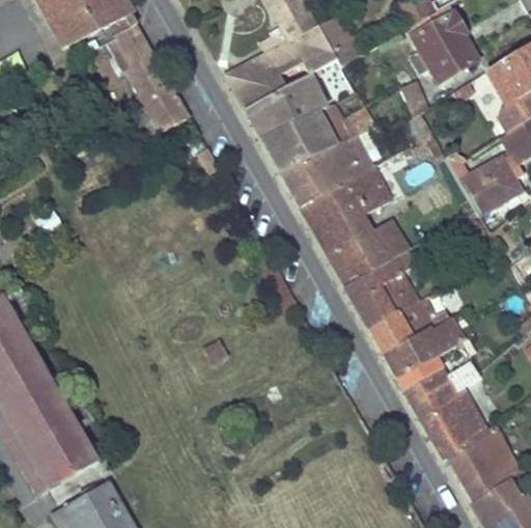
[(36,0),(62,48),(95,31),(118,20),(122,26),(124,30),(120,32),(138,62),(130,67),(124,71),(160,131),(188,115),(174,90),(122,0),(36,0)]
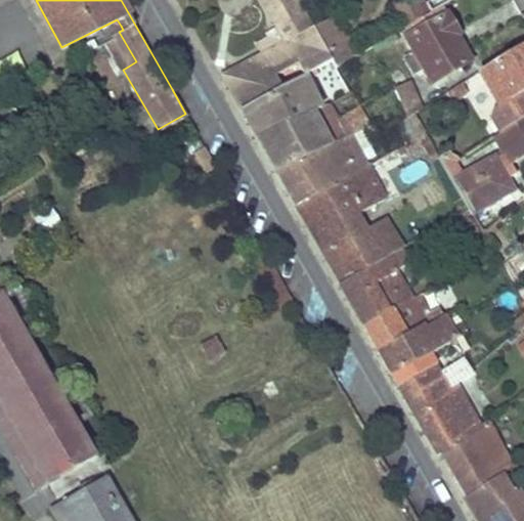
[(261,0),(276,26),(285,41),(295,59),(304,74),(308,72),(333,59),(314,26),(300,0),(261,0)]
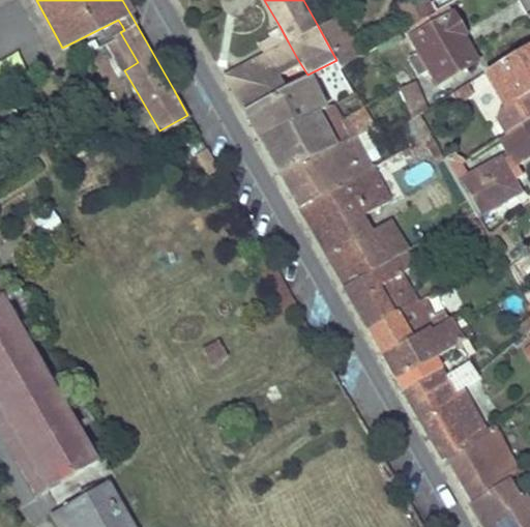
[(406,0),(400,4),(411,24),(429,13),(421,0),(406,0)]
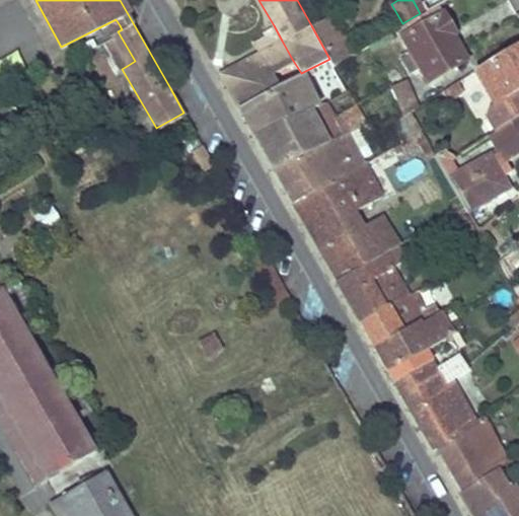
[(426,0),(422,2),(426,10),(437,4),(443,0),(426,0)]
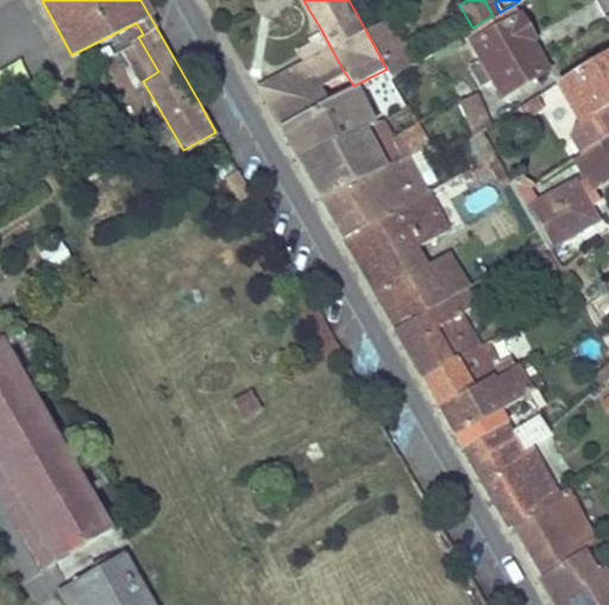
[(472,27),(465,32),(478,57),(470,63),(479,80),(490,75),(501,95),(545,69),(529,42),(532,39),(513,5),(500,12),(493,16),(472,27)]
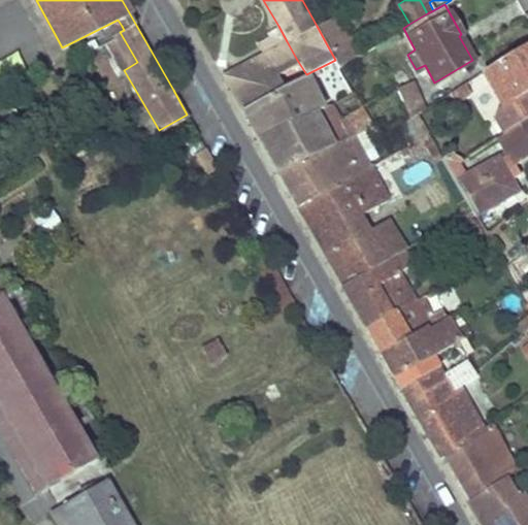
[(336,15),(317,26),(335,60),(337,65),(358,54),(336,15)]
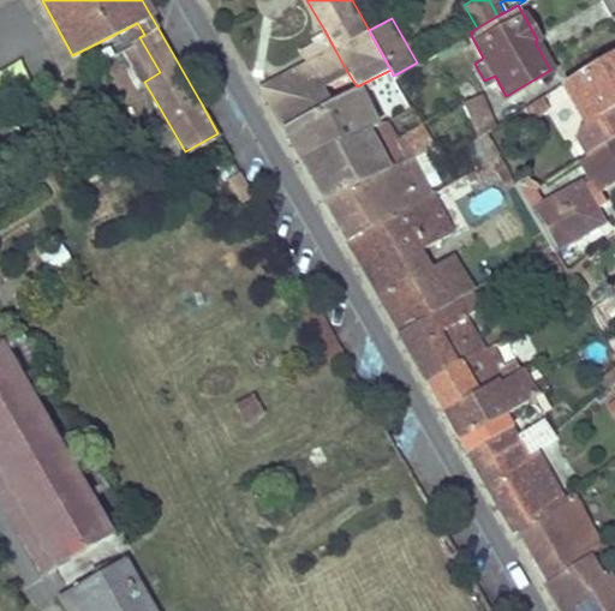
[(137,23),(111,36),(115,45),(142,30),(137,23)]
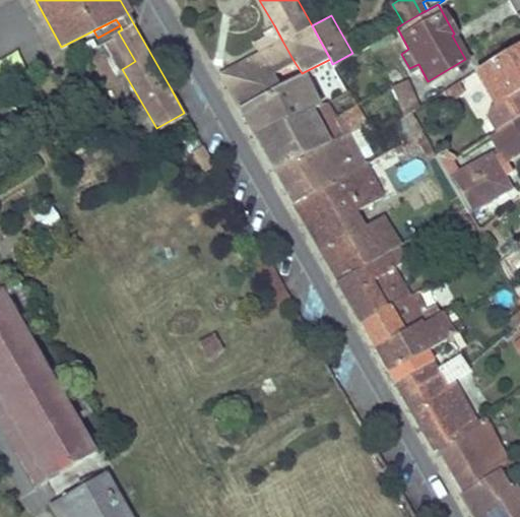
[(253,42),(259,53),(282,41),(274,25),(261,33),(263,37),(253,42)]
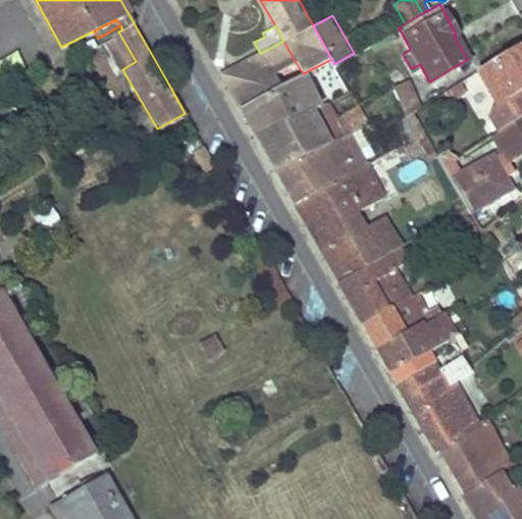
[(394,31),(386,35),(389,40),(397,36),(394,31)]
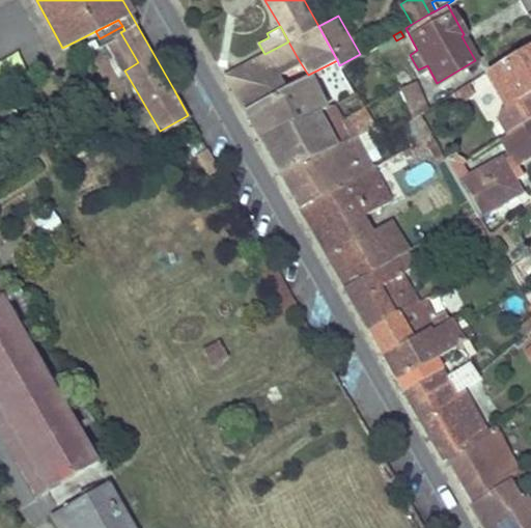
[(120,32),(112,36),(130,67),(138,62),(120,32)]
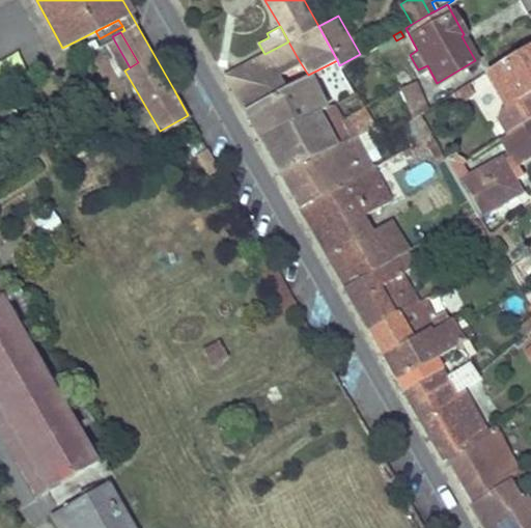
[(264,54),(225,76),(243,108),(285,86),(277,72),(299,60),(288,42),(264,54)]
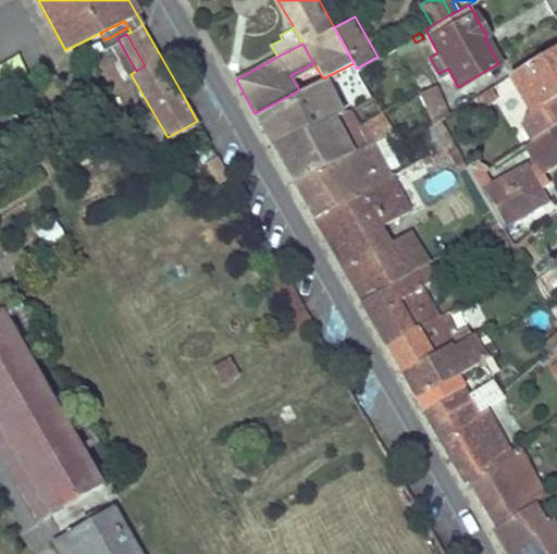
[(556,45),(509,75),(529,111),(521,115),(522,125),(530,138),(556,120),(556,45)]
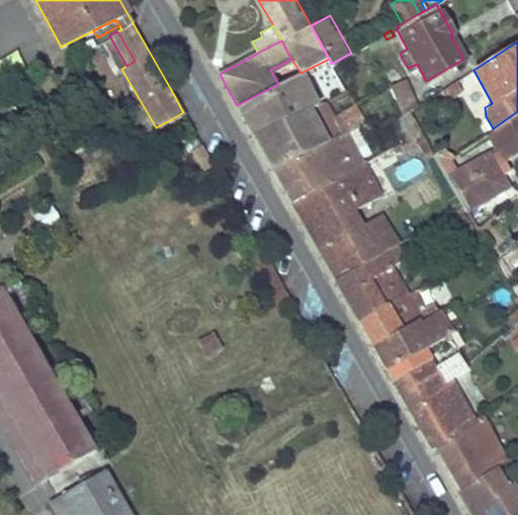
[(278,84),(237,105),(254,135),(307,109),(322,101),(305,71),(300,73),(278,84)]
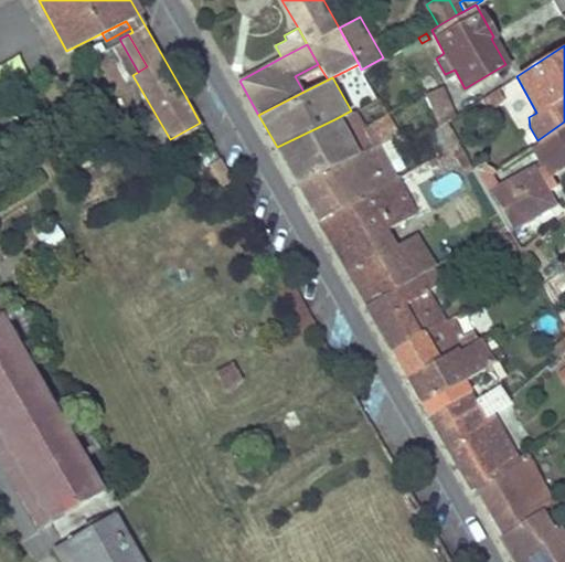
[(498,88),(480,99),(486,108),(503,97),(498,88)]
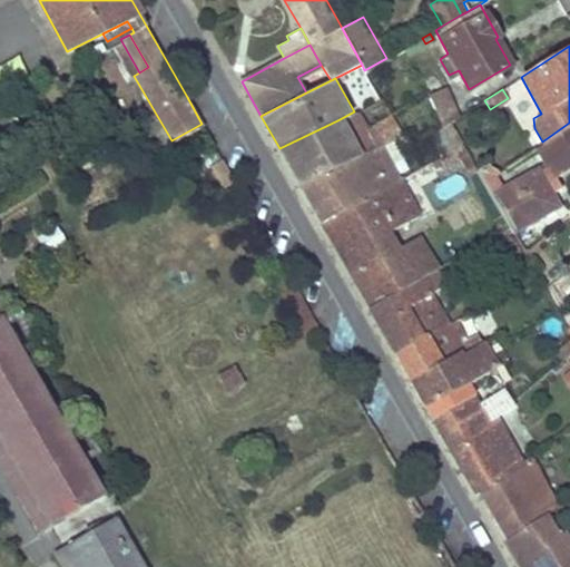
[(445,90),(430,98),(441,126),(457,116),(445,90)]
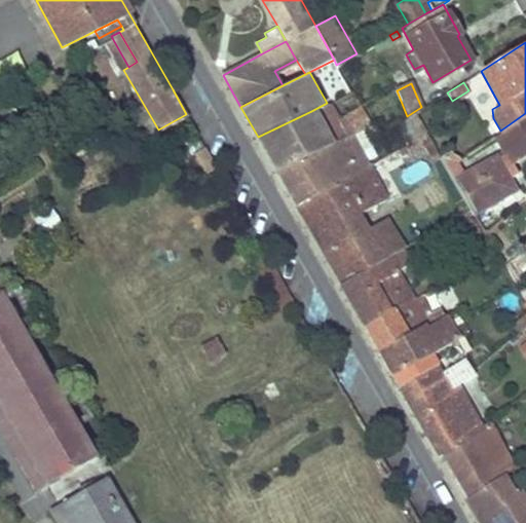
[(327,103),(311,111),(330,144),(345,136),(336,118),(327,103)]
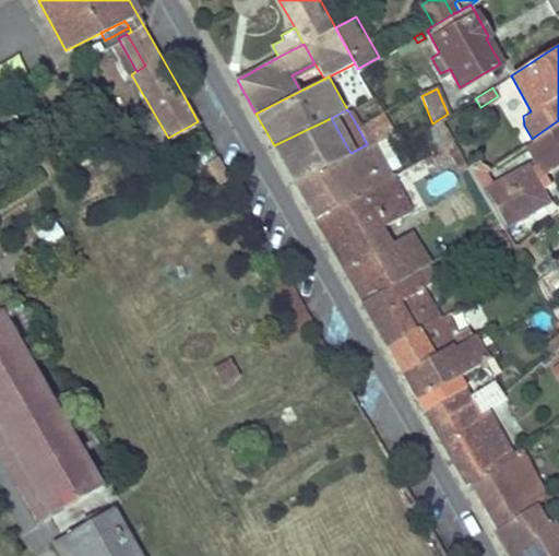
[(351,153),(295,181),(313,216),(396,173),(379,140),(391,129),(381,111),(357,126),(367,144),(351,153)]
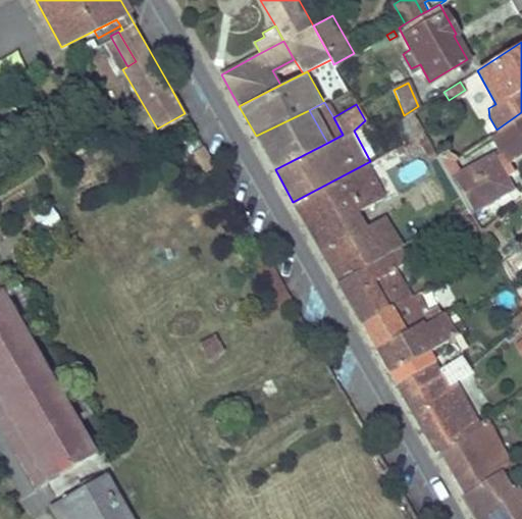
[(309,110),(256,136),(275,169),(327,143),(309,110)]
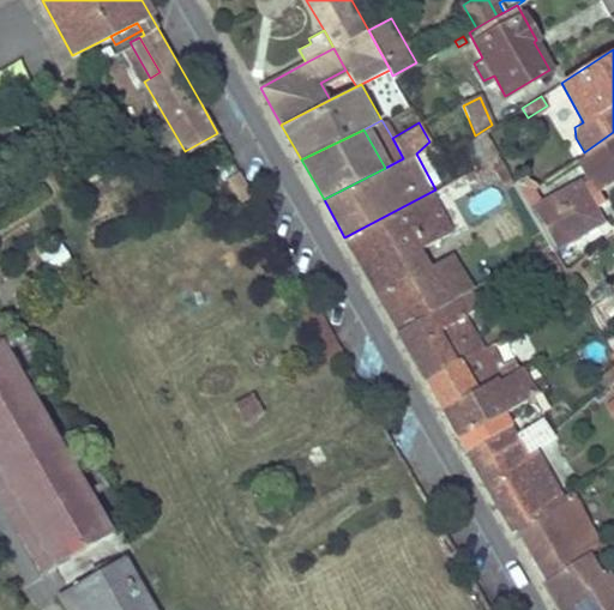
[(530,189),(521,195),(548,243),(552,249),(599,222),(593,209),(603,201),(599,192),(613,181),(613,132),(584,152),(578,157),(589,179),(578,185),(576,183),(539,205),(530,189)]
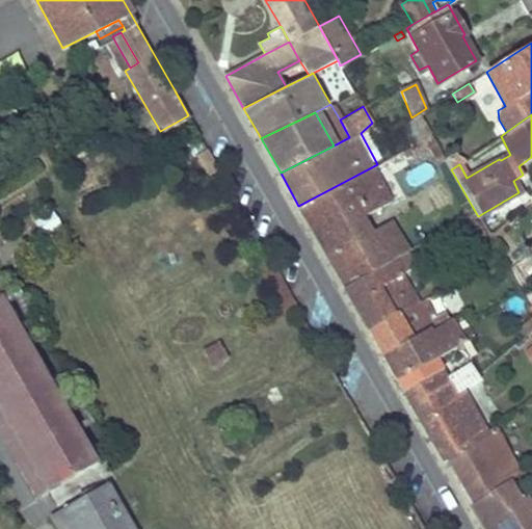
[(218,168),(207,148),(197,153),(209,174),(218,168)]
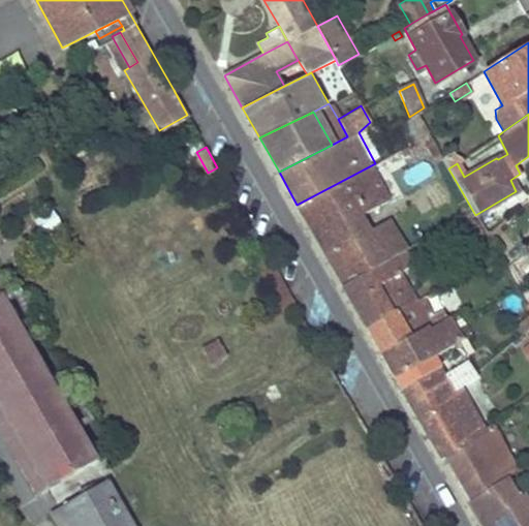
[(405,147),(399,150),(403,156),(408,153),(405,147)]
